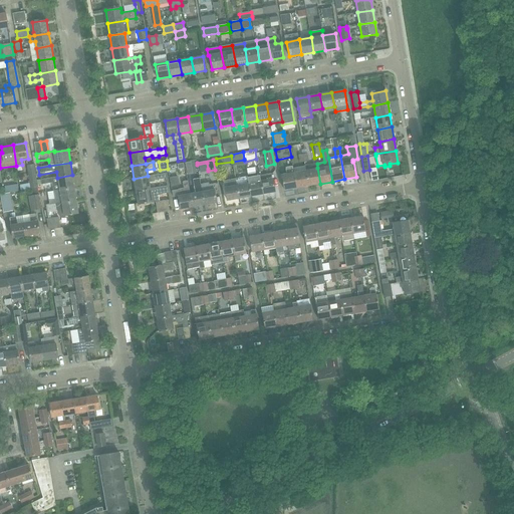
[(285,165),(287,174),(281,175),(284,190),(297,188),(294,173),(292,164),(285,165)]
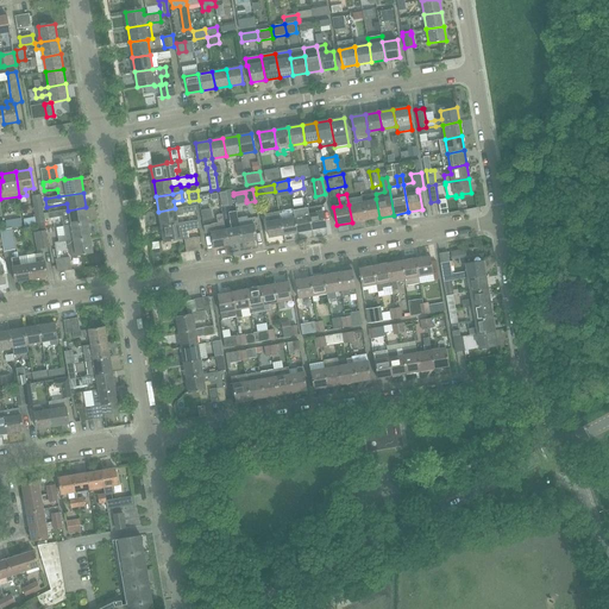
[(380,218),(376,199),(376,194),(370,195),(370,200),(363,201),(366,220),(380,218)]
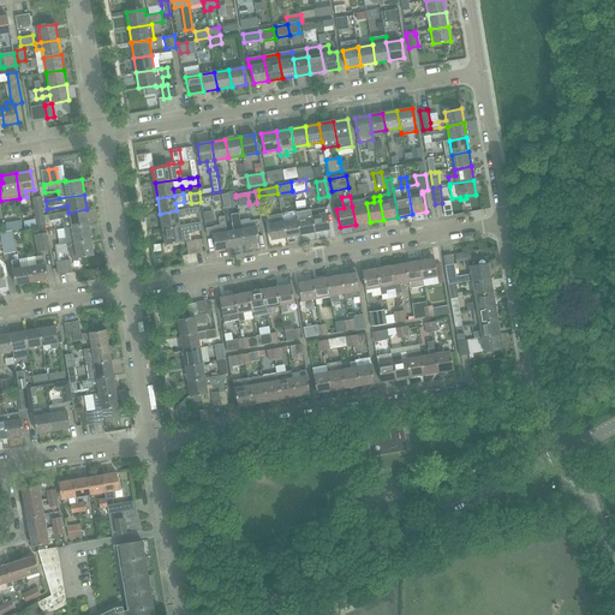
[(41,197),(33,198),(35,213),(37,226),(46,225),(43,212),(41,197)]
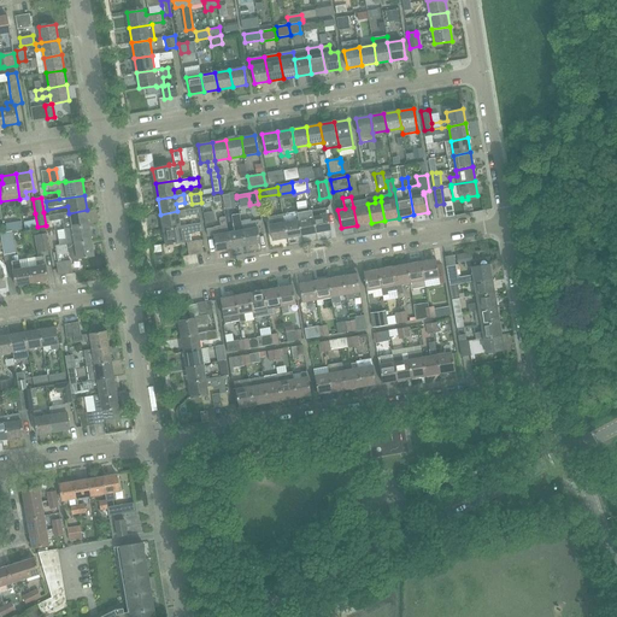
[(371,223),(368,204),(353,207),(357,225),(371,223)]
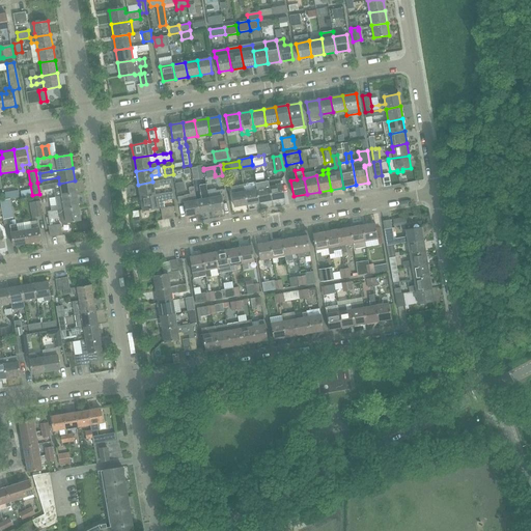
[(171,184),(170,178),(164,179),(158,180),(152,182),(138,185),(140,197),(155,194),(154,188),(160,187),(160,186),(171,184)]
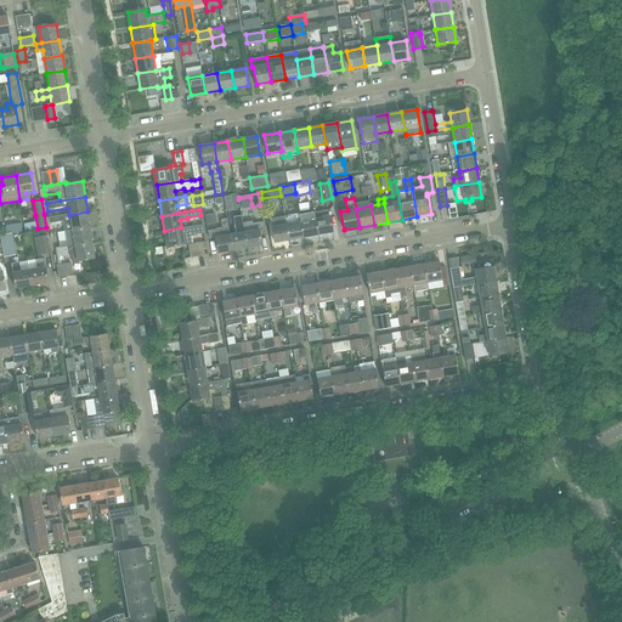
[(315,213),(315,218),(318,235),(333,232),(329,216),(328,210),(315,213)]
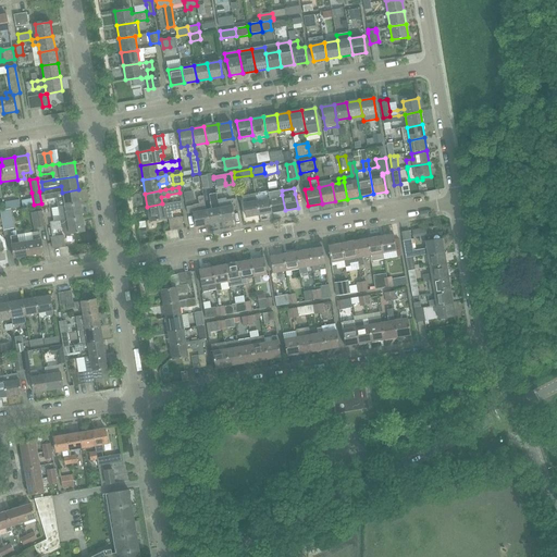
[(57,198),(59,207),(81,203),(78,189),(62,193),(45,196),(46,200),(57,198)]
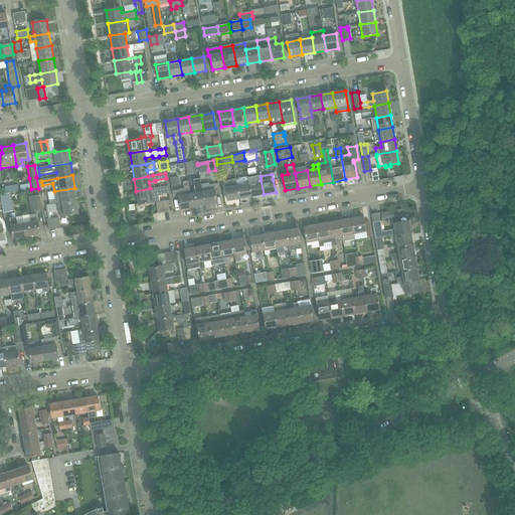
[(236,181),(239,198),(251,196),(248,182),(247,177),(242,178),(243,180),(236,181)]
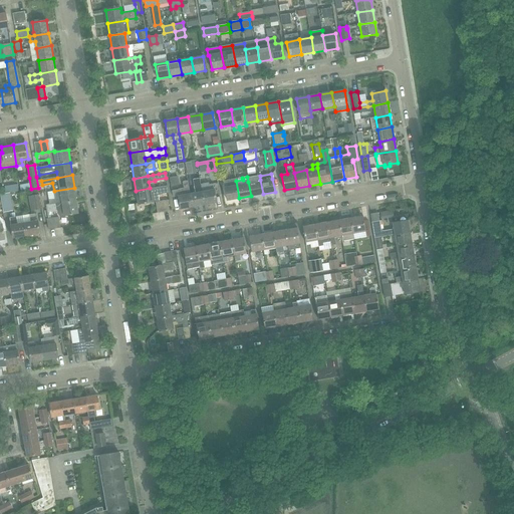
[(195,193),(190,194),(193,207),(205,205),(201,184),(200,179),(193,180),(195,193)]
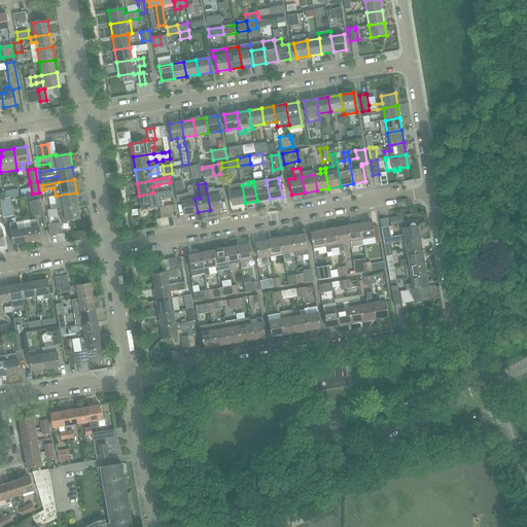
[(242,185),(242,183),(229,185),(233,206),(245,203),(242,185)]
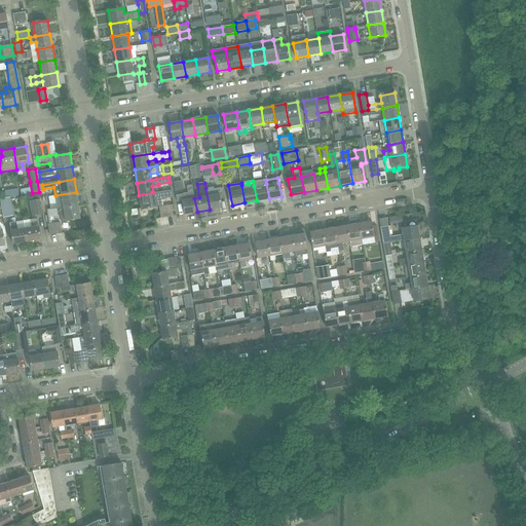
[(269,198),(266,184),(254,186),(257,200),(269,198)]
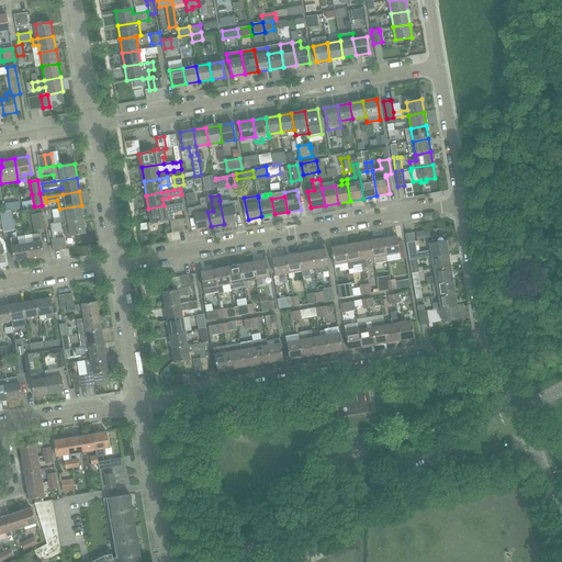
[(208,212),(205,198),(200,199),(201,206),(188,209),(189,215),(194,215),(198,228),(211,226),(208,212)]
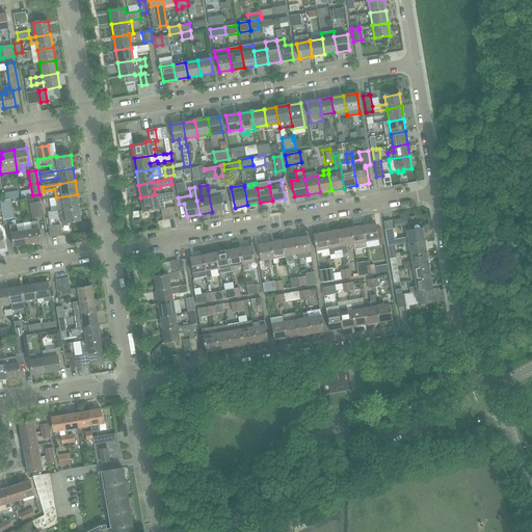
[(215,189),(208,190),(212,212),(224,210),(220,190),(216,191),(215,189)]
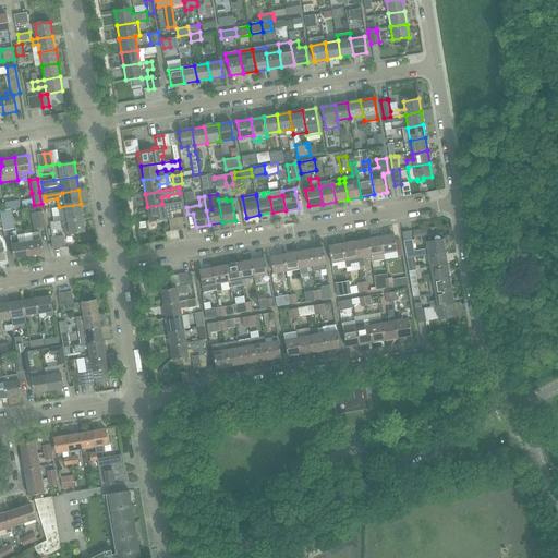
[(181,202),(162,205),(162,204),(147,207),(149,221),(165,219),(165,220),(169,219),(171,231),(179,230),(177,218),(173,219),(171,211),(183,210),(181,202)]
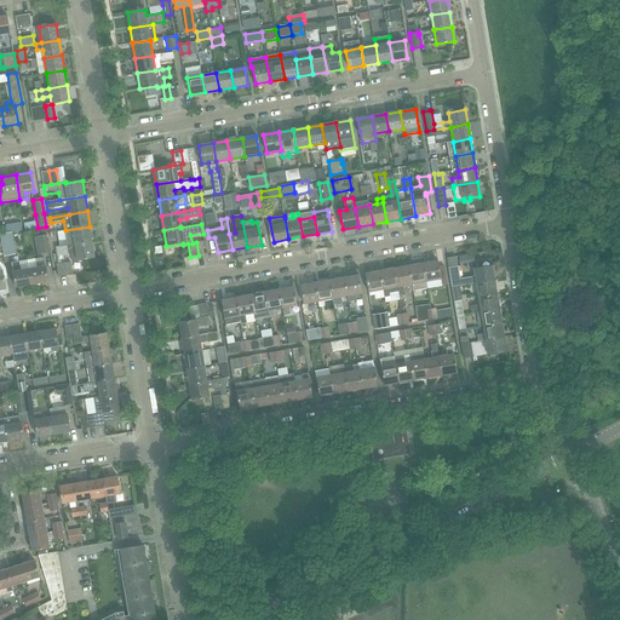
[(92,242),(90,227),(65,230),(67,237),(59,239),(61,246),(61,247),(92,242)]
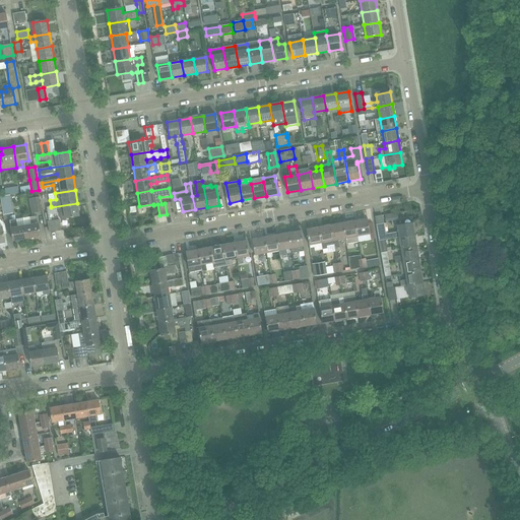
[(3,214),(12,213),(9,196),(1,197),(3,214)]
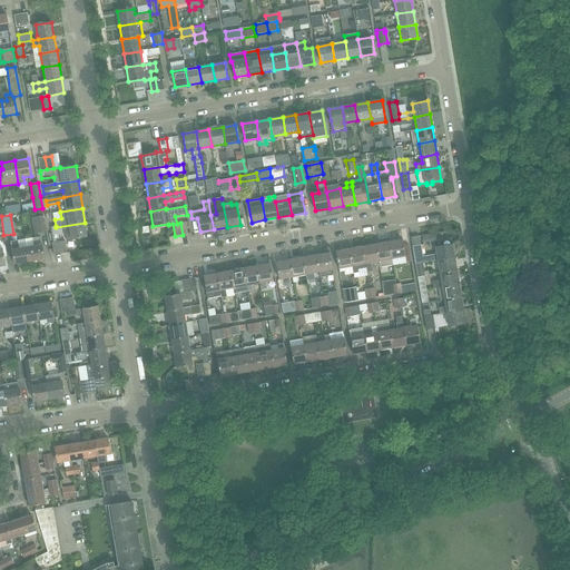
[(38,233),(46,232),(43,216),(36,218),(38,233)]
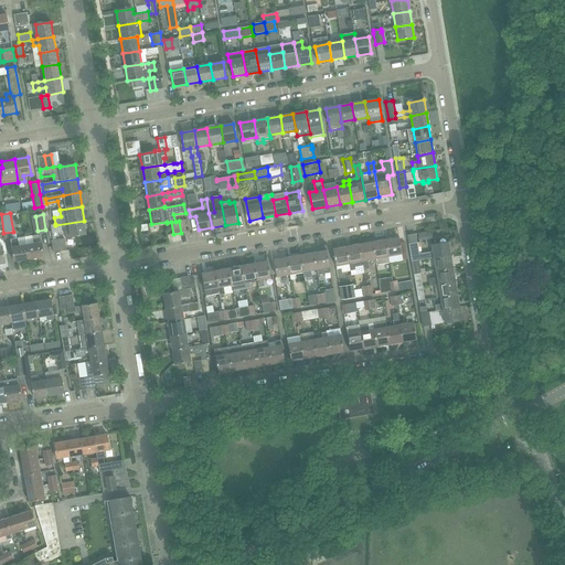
[(86,234),(84,221),(55,225),(55,224),(50,225),(52,238),(59,237),(59,234),(63,233),(63,231),(64,230),(66,238),(64,238),(64,240),(71,238),(71,237),(86,234)]
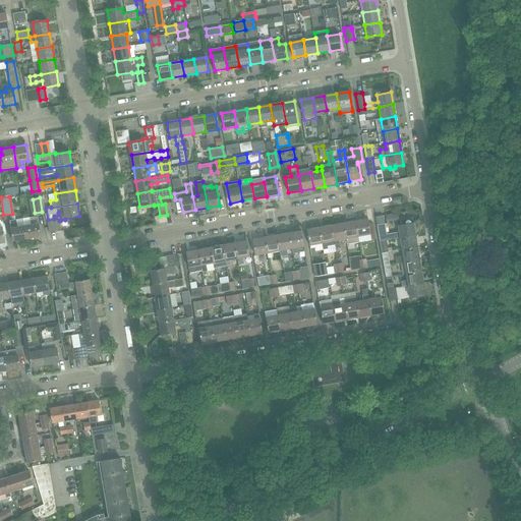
[(37,216),(31,217),(23,219),(24,225),(26,239),(41,236),(37,216)]
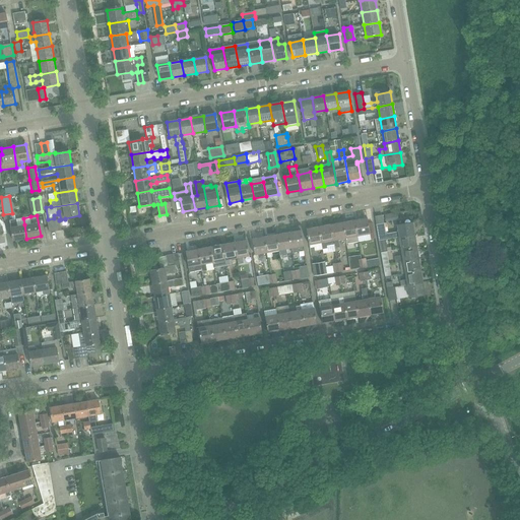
[(367,218),(354,220),(358,236),(370,234),(367,218)]
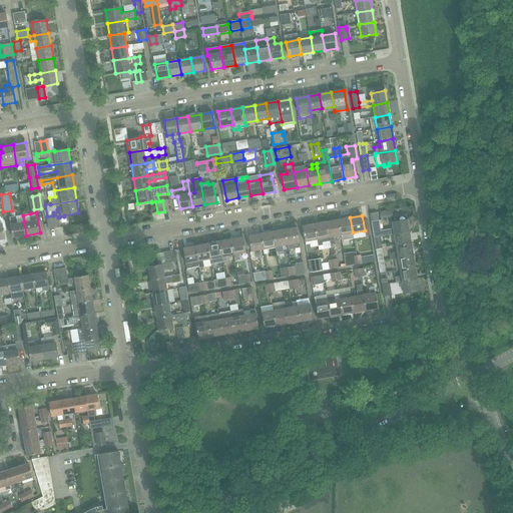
[(9,217),(11,227),(13,237),(26,235),(24,221),(17,223),(16,216),(9,217)]
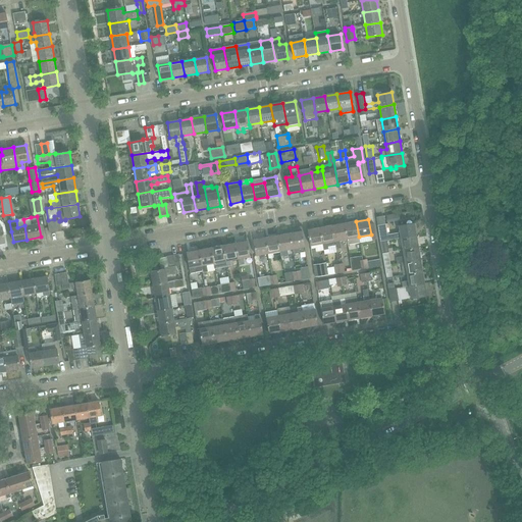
[(359,237),(356,221),(344,223),(347,240),(348,245),(360,243),(359,237)]
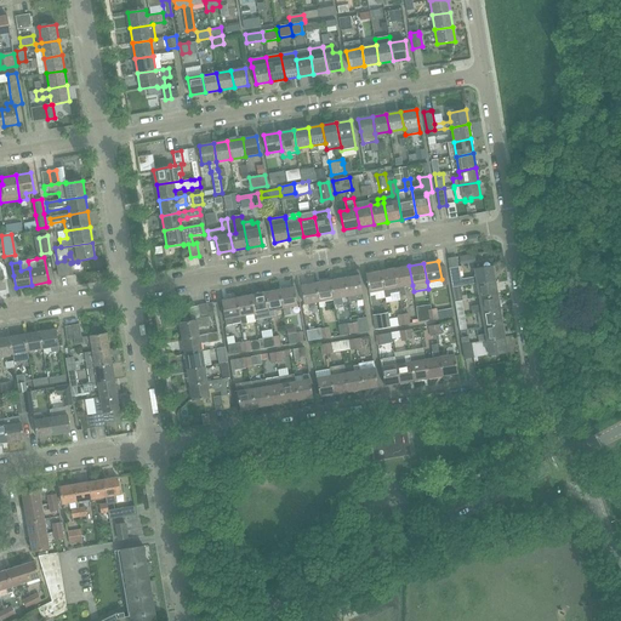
[(412,285),(409,266),(394,268),(399,292),(400,296),(406,296),(404,286),(412,285)]
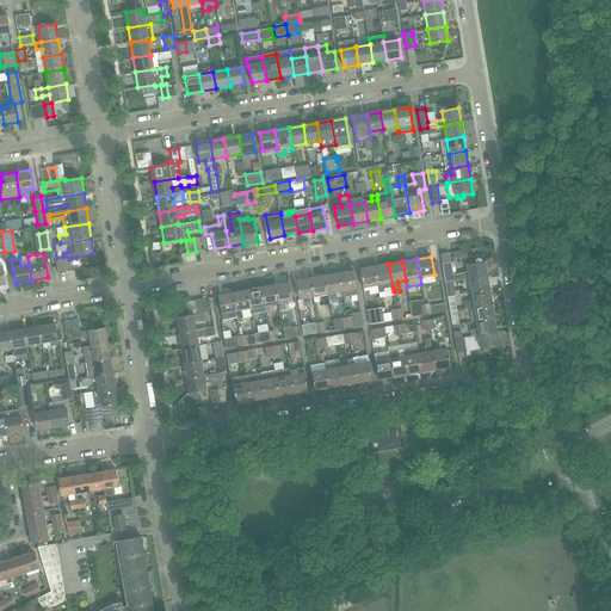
[(442,264),(444,276),(445,283),(452,282),(469,279),(487,276),(485,261),(467,265),(468,272),(456,275),(456,276),(454,277),(451,263),(442,264)]
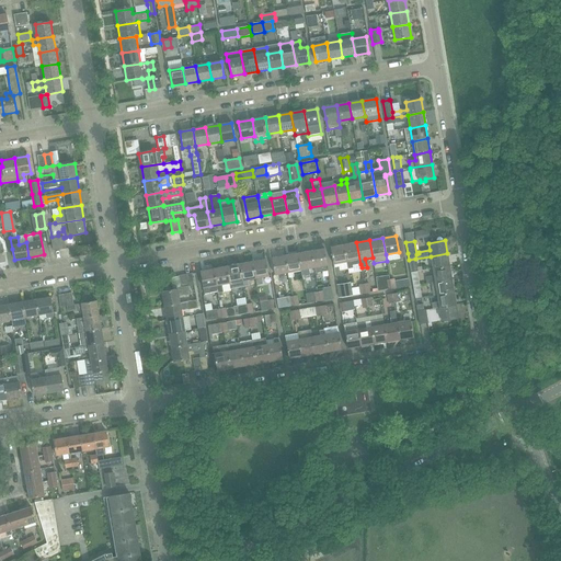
[(361,264),(356,242),(343,245),(347,268),(353,267),(353,265),(361,264)]
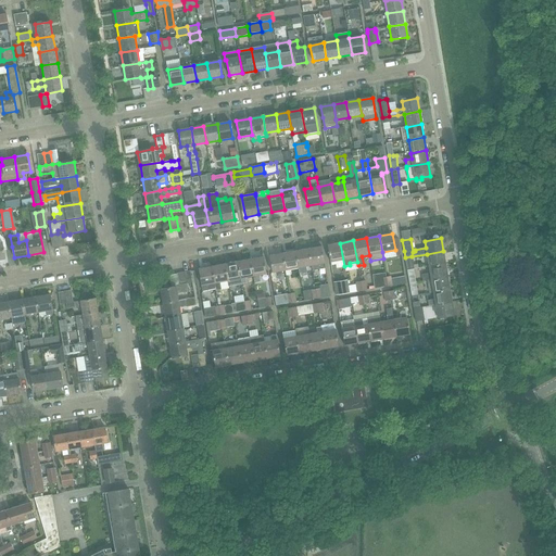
[(344,266),(340,243),(327,245),(330,262),(335,261),(337,268),(344,266)]
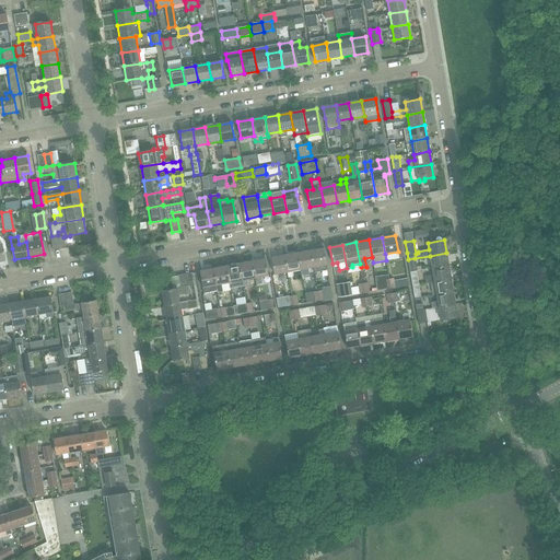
[(327,265),(324,248),(311,251),(314,267),(314,272),(322,271),(322,266),(327,265)]
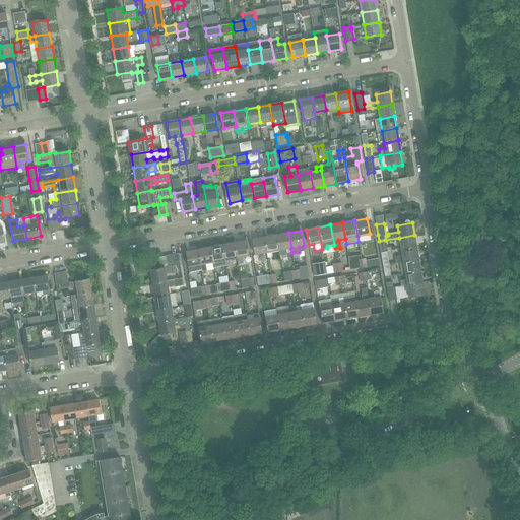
[(291,248),(288,233),(276,235),(279,251),(280,256),(287,254),(286,249),(291,248)]
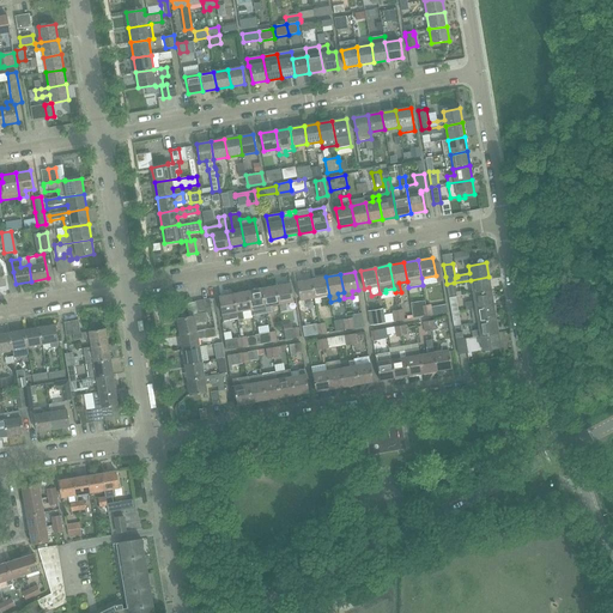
[(329,296),(326,277),(311,279),(315,298),(316,304),(322,303),(321,297),(329,296)]
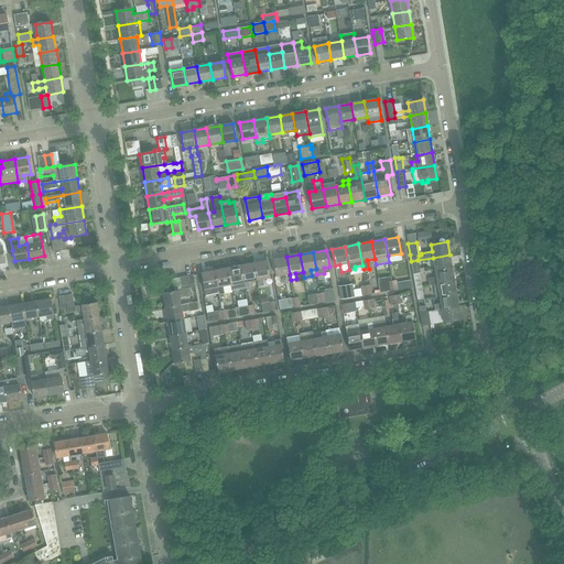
[(452,268),(449,255),(433,258),(435,271),(452,268)]
